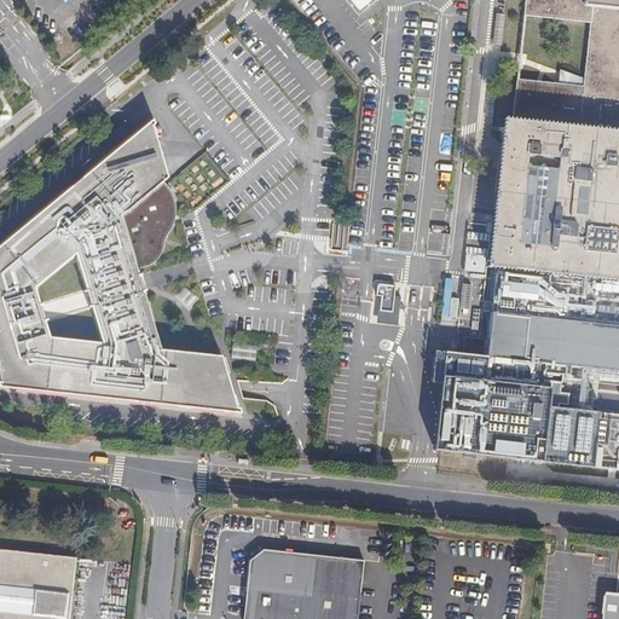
[(618,0),(525,0),(525,17),(590,24),(584,80),(584,87),(559,85),(518,80),(489,358),(547,364),(545,372),(570,375),(570,366),(618,371),(618,0)]
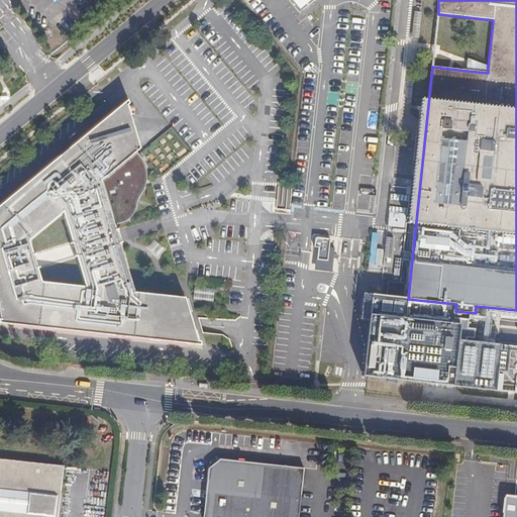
[(472,60),(467,71),(488,73),(488,67),(472,60)]
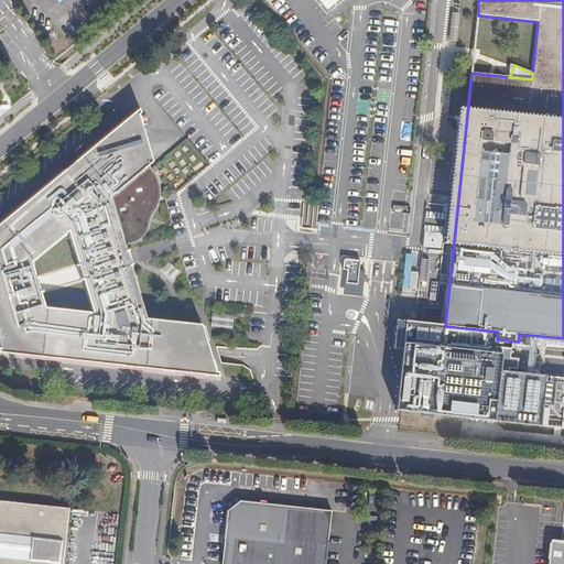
[(141,108),(0,226),(0,355),(220,379),(206,323),(151,317),(114,201),(153,163),(141,108)]
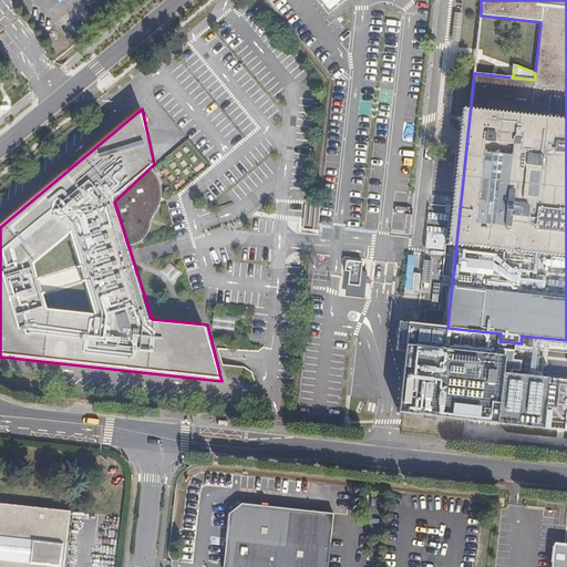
[(359,260),(343,258),(342,269),(346,269),(344,291),(361,292),(363,270),(359,270),(359,260)]
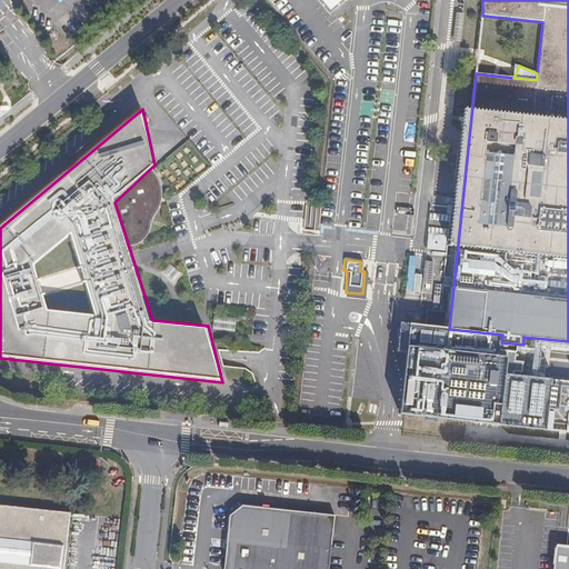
[(215,316),(215,329),(236,330),(237,317),(215,316)]
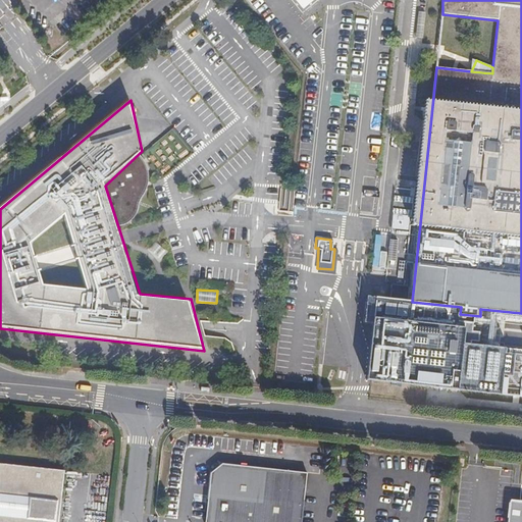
[(375,297),(367,379),(395,381),(521,395),(521,349),(407,337),(412,302),(375,297)]
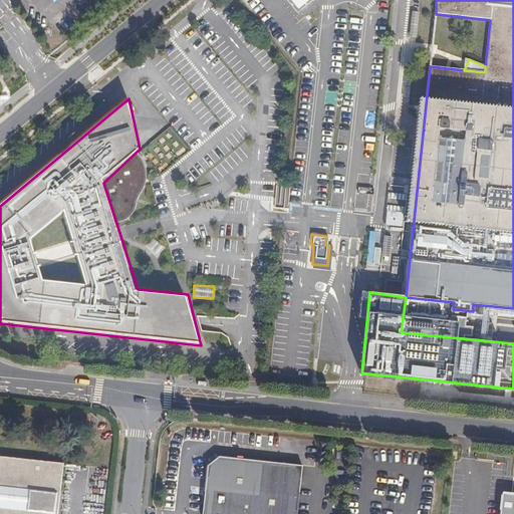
[(295,513),(301,466),(217,457),(207,466),(201,513),(295,513)]
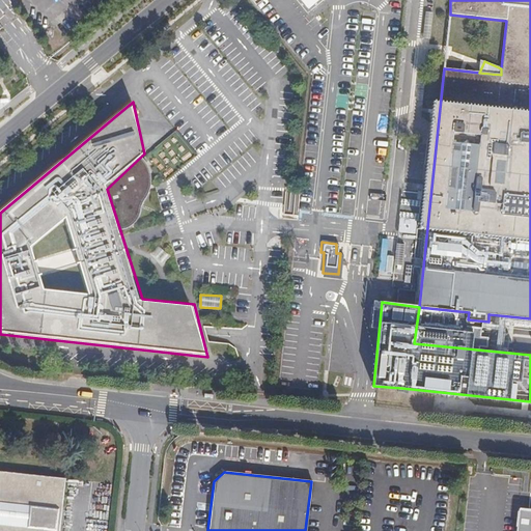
[(55,530),(61,481),(0,474),(0,530),(55,530)]
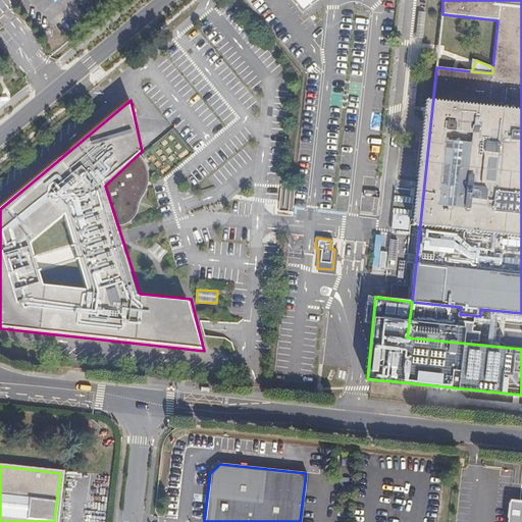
[(521,521),(521,502),(510,501),(507,521),(521,521)]
